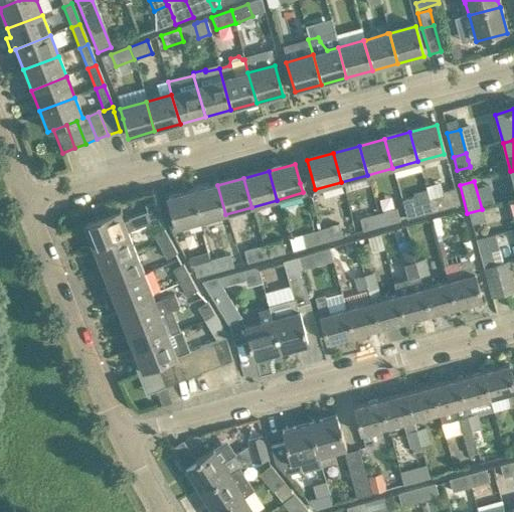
[(192,192),(200,221),(225,214),(217,185),(192,192)]
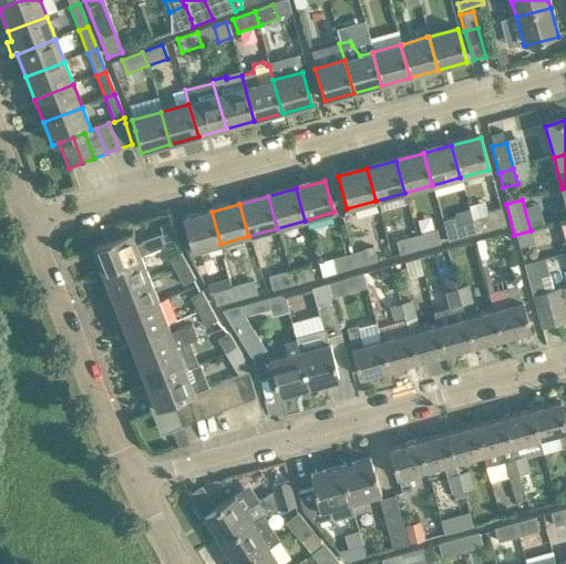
[(487,217),(473,222),(476,235),(505,227),(500,209),(486,213),(487,217)]
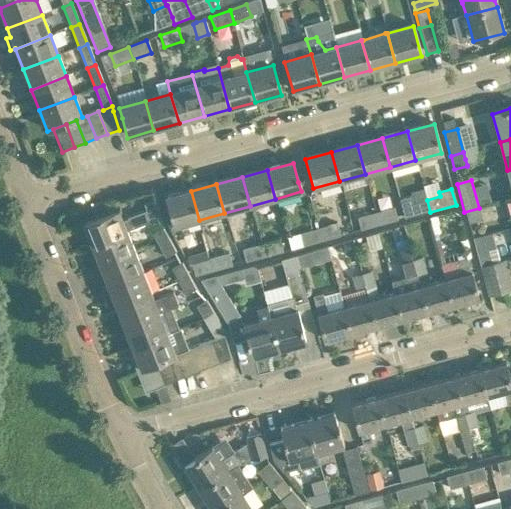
[(191,191),(165,198),(173,227),(199,220),(191,191)]
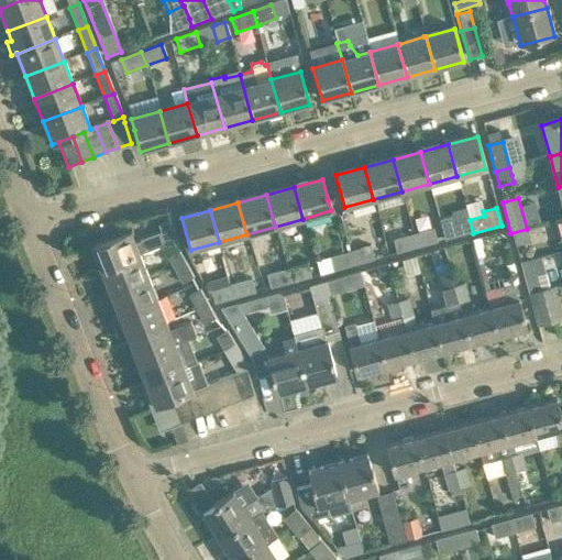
[(444,242),(445,241),(473,233),(470,220),(455,223),(453,217),(439,221),(444,242)]
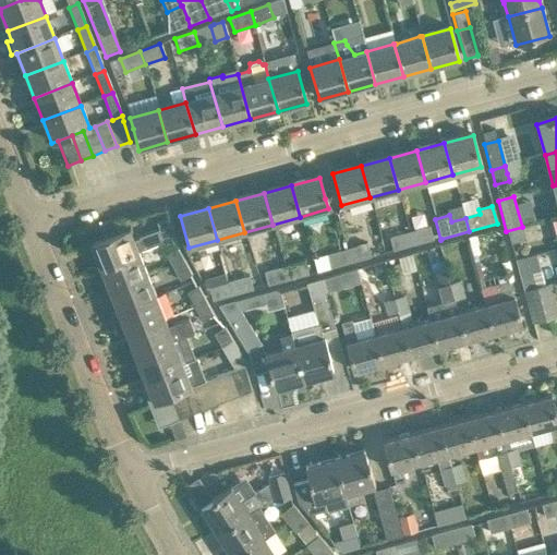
[(176,242),(169,219),(156,222),(158,230),(138,239),(138,240),(133,242),(129,230),(91,245),(99,268),(137,253),(161,243),(161,246),(176,242)]
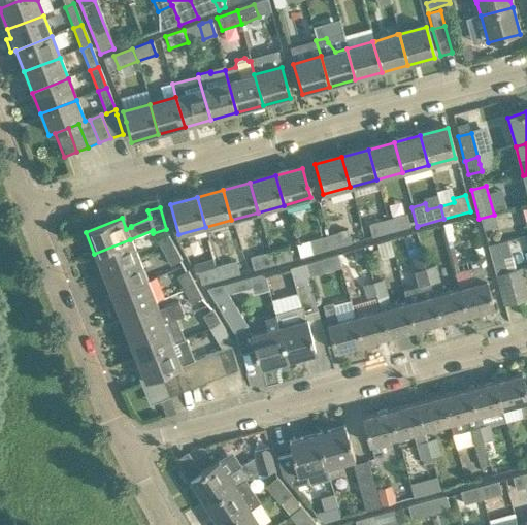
[(497,228),(494,215),(479,219),(483,232),(497,228)]
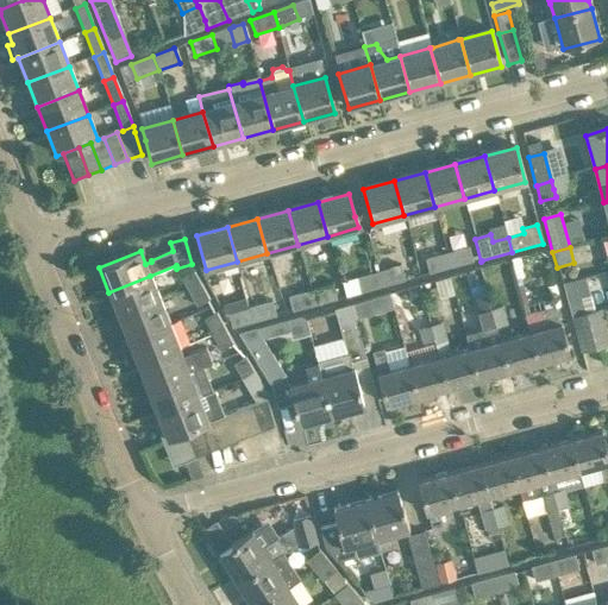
[(447,254),(451,269),(472,263),(468,249),(447,254)]
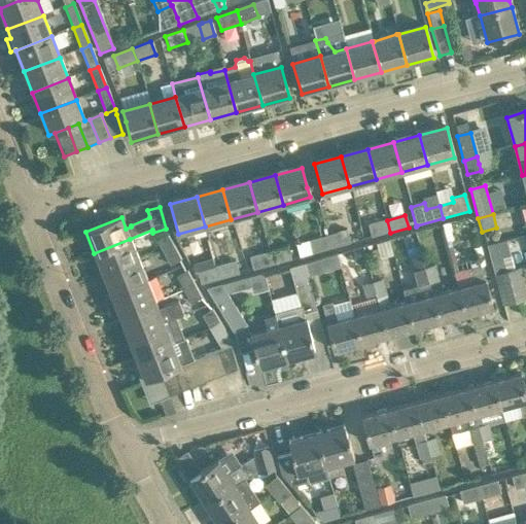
[(371,238),(390,233),(387,220),(367,225),(371,238)]
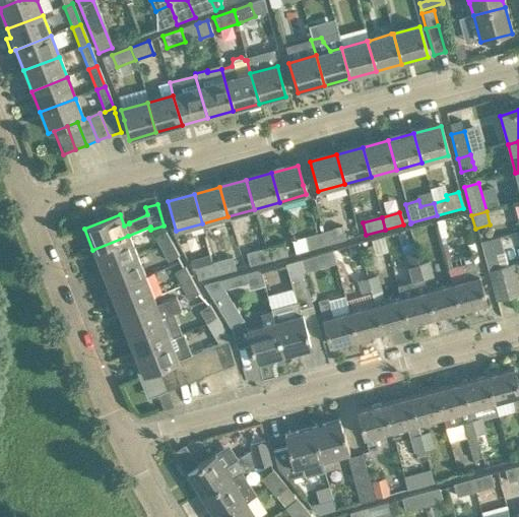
[(326,246),(345,241),(341,229),(322,234),(326,246)]
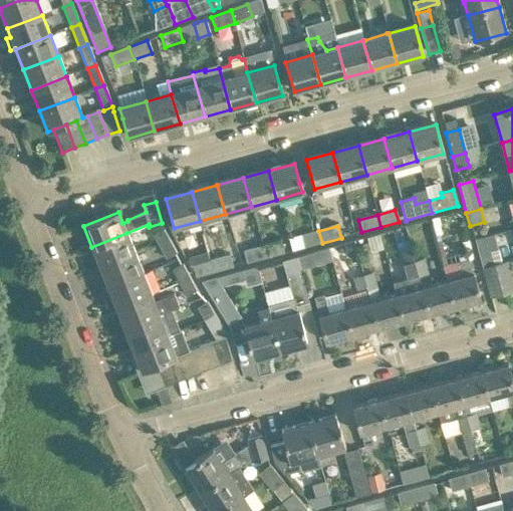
[(151,235),(158,247),(169,241),(162,229),(151,235)]
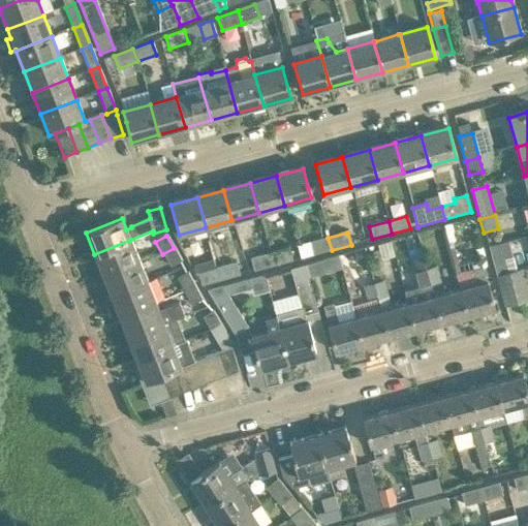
[(332,250),(328,238),(309,243),(313,255),(332,250)]
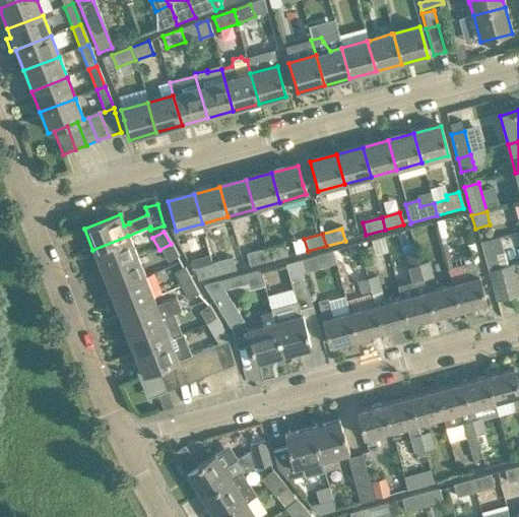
[(128,236),(92,250),(101,271),(137,257),(128,236)]
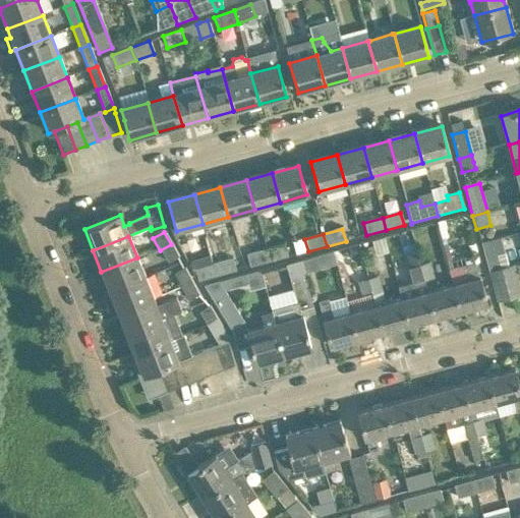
[(197,282),(217,277),(214,264),(212,264),(205,237),(184,243),(190,269),(196,280),(196,279),(197,282)]
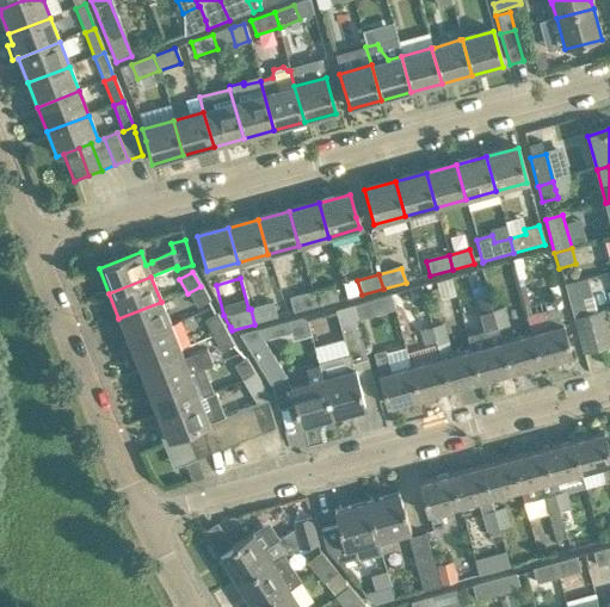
[(574,320),(596,314),(591,297),(590,298),(581,291),(579,282),(566,285),(574,320)]
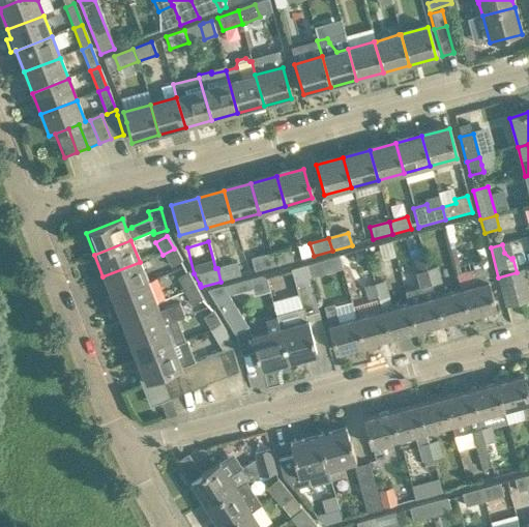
[(182,262),(174,249),(163,255),(171,268),(182,262)]
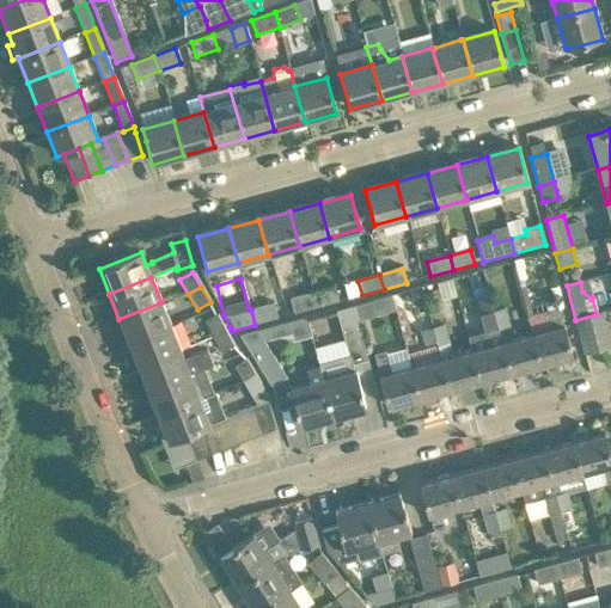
[(311,293),(316,308),(337,302),(334,287),(311,293)]
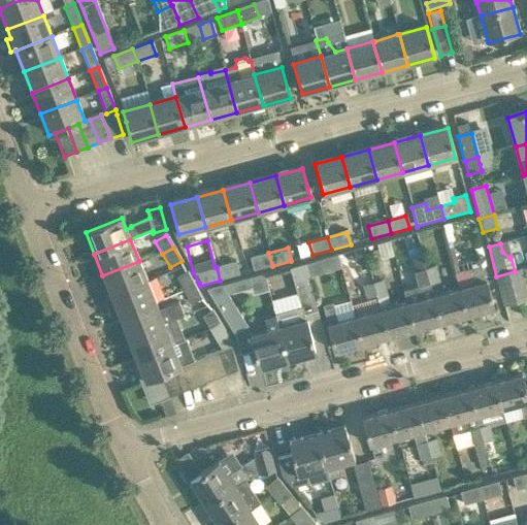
[(249,259),(253,271),(272,266),(268,253),(249,259)]
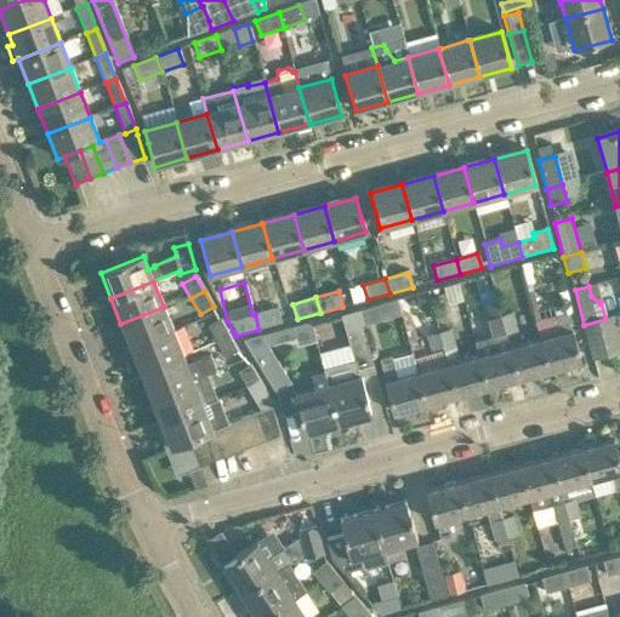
[(496,302),(484,306),(488,320),(500,316),(496,302)]
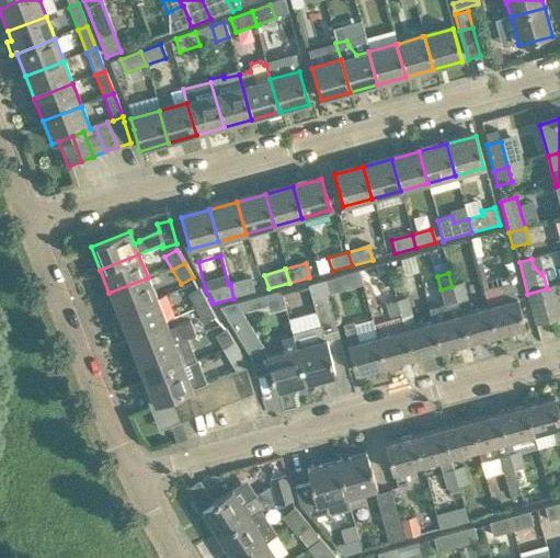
[(148,277),(109,293),(118,315),(157,299),(148,277)]
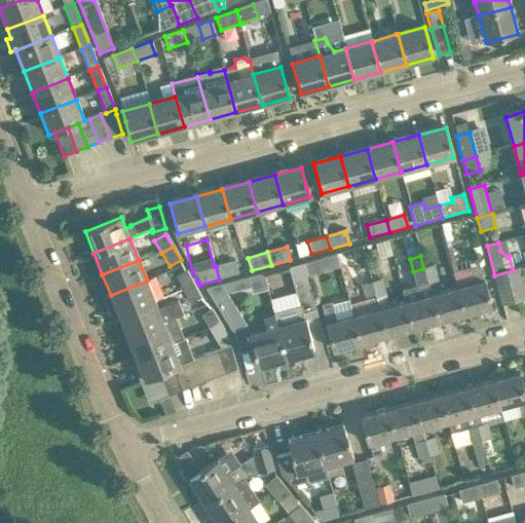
[(216,266),(219,279),(237,274),(234,261),(216,266)]
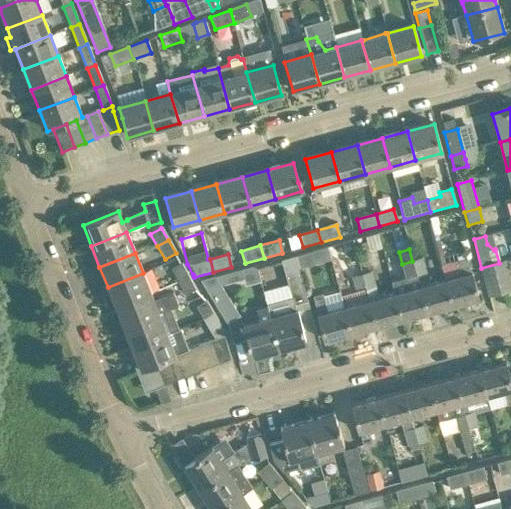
[(267,306),(267,308),(278,350),(304,343),(304,344),(305,344),(302,331),(303,331),(298,311),(295,311),(294,305),(307,302),(295,257),(280,261),(290,299),(267,306)]
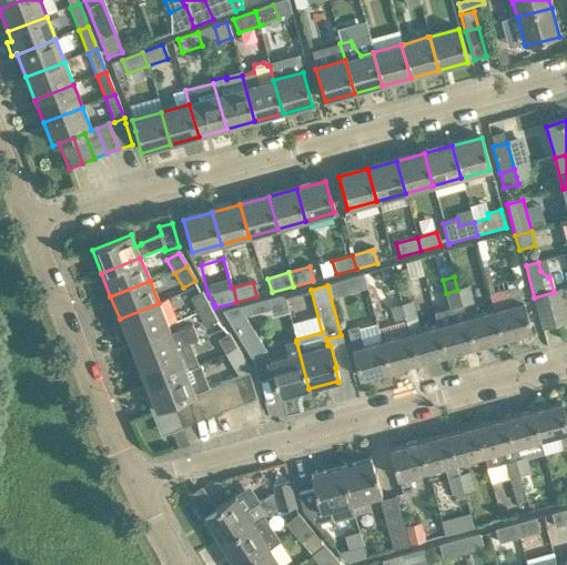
[(468,286),(457,290),(462,305),(473,303),(473,302),(468,286)]
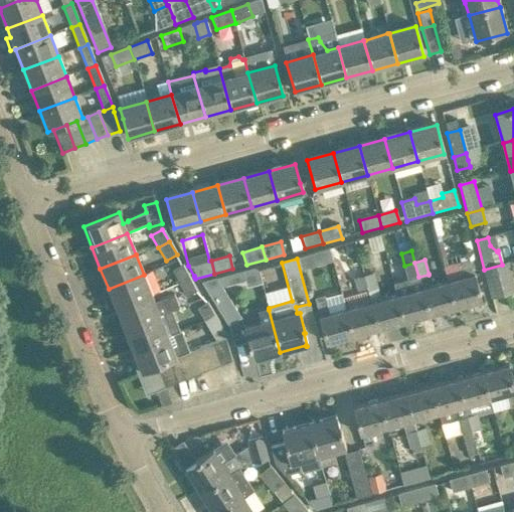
[(448,282),(455,308),(481,301),(471,262),(461,264),(465,277),(448,282)]
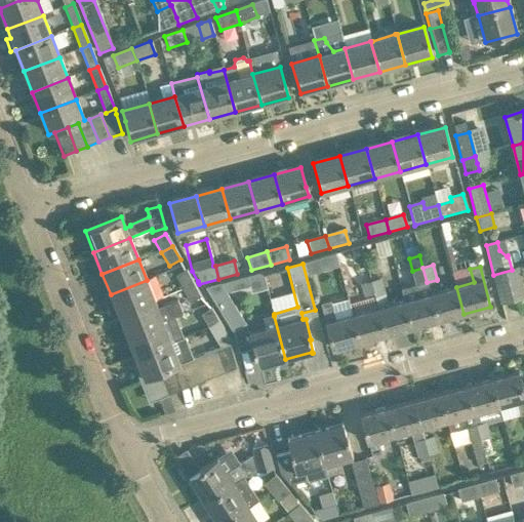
[(438,321),(431,294),(427,282),(422,268),(412,271),(416,285),(401,289),(404,302),(411,328),(438,321)]
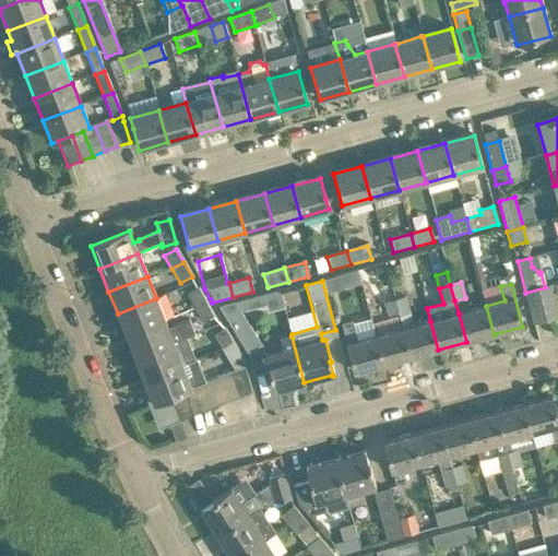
[(545,287),(525,293),(533,324),(557,317),(557,316),(549,286),(545,287)]
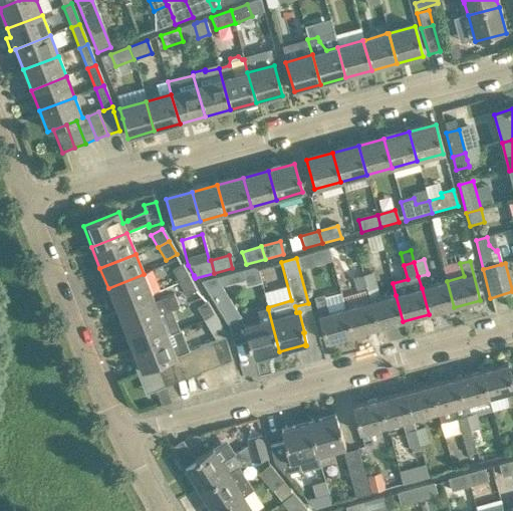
[(179,284),(189,278),(182,266),(172,271),(179,284)]
